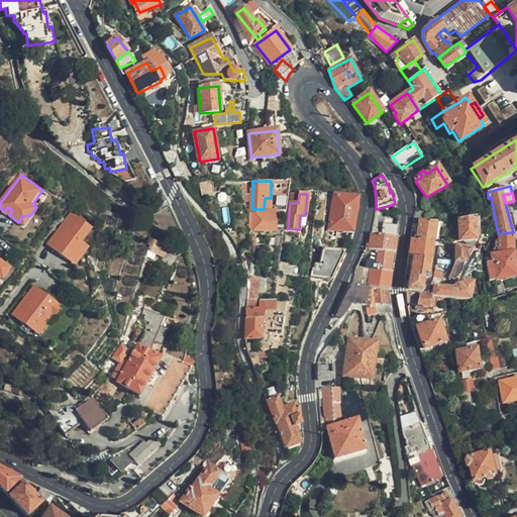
[(352,232),(357,199),(335,194),(329,229),(352,232)]
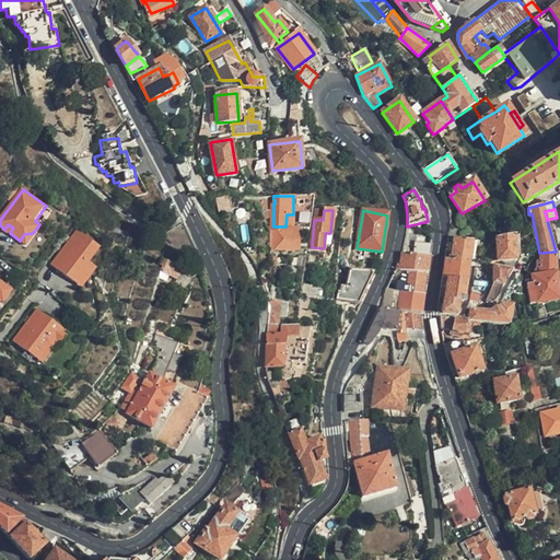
[(8,224),(4,230),(3,231),(9,235),(10,233),(13,228),(8,224)]
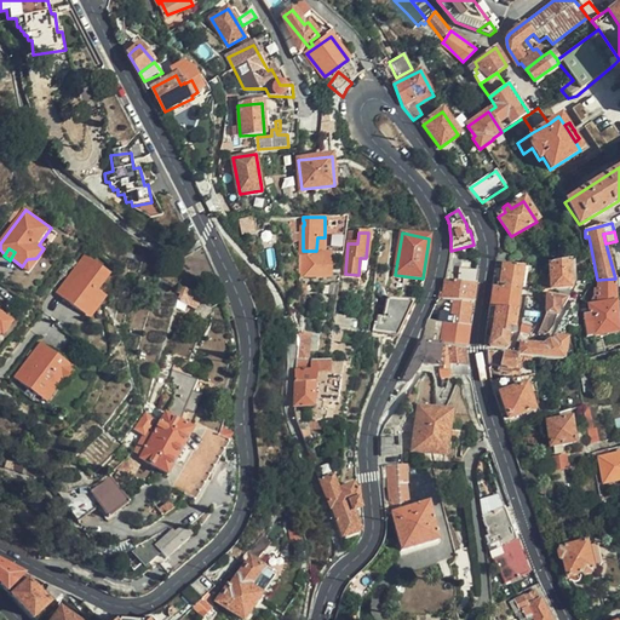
[(47,251),(44,248),(36,258),(27,259),(22,267),(32,274),(47,251)]
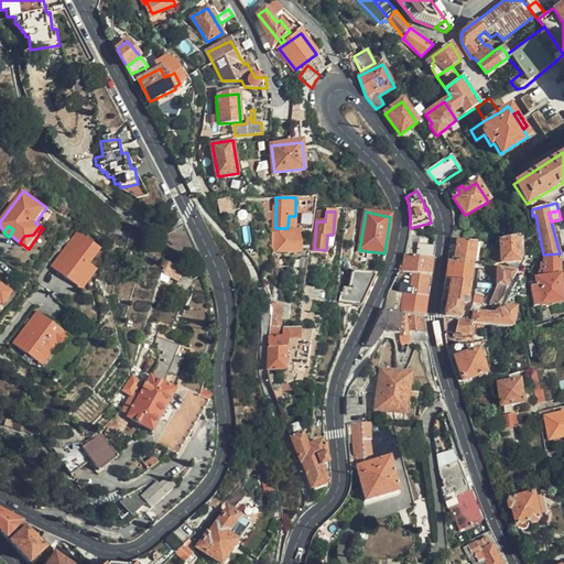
[(272,228),(273,251),(301,251),(301,228),(288,228),(275,228),(272,228)]
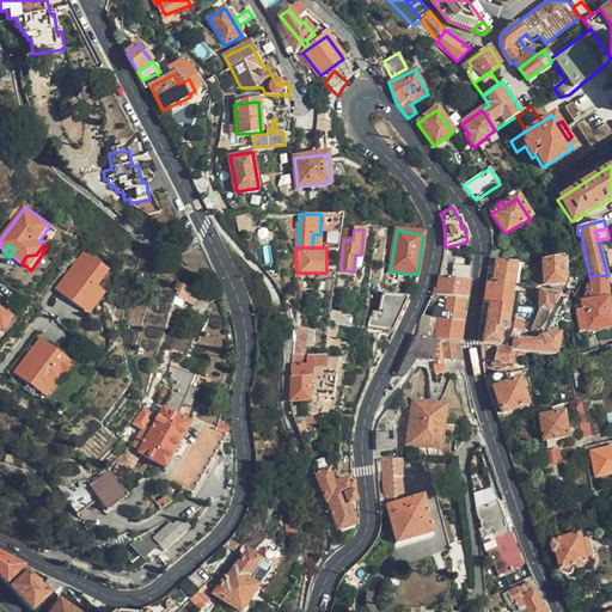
[(56,287),(81,307),(86,300),(97,297),(104,288),(98,285),(109,269),(83,250),(56,287)]
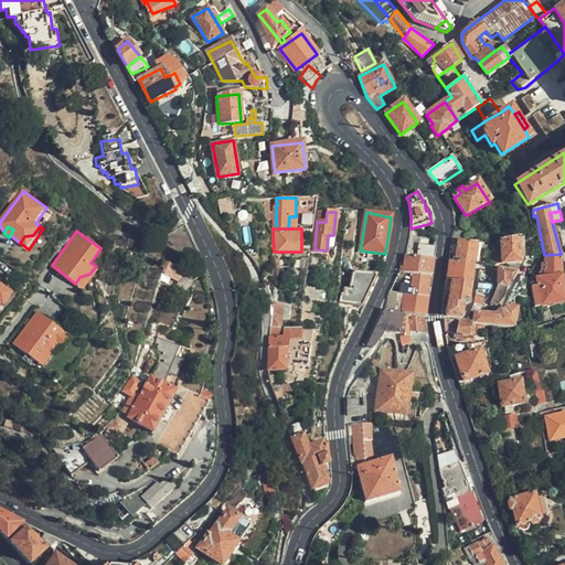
[(500,240),(502,264),(520,263),(523,256),(523,236),(500,240)]
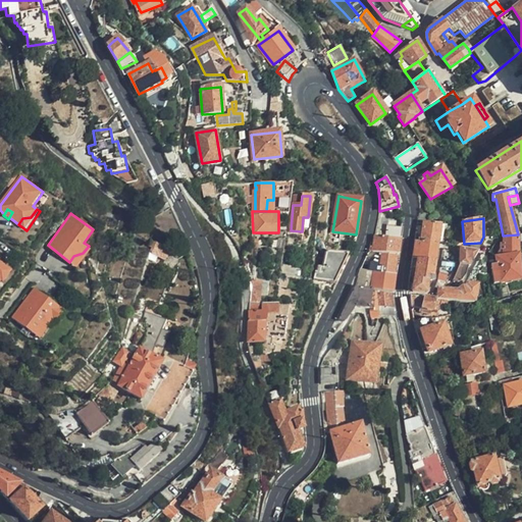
[(423,224),(420,242),(437,244),(437,239),(441,240),(444,225),(423,222),(423,224)]
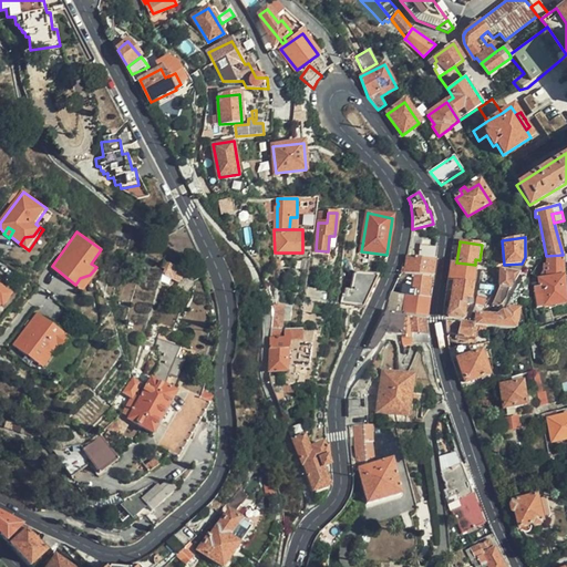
[(433,260),(434,248),(421,246),(420,258),(433,260)]
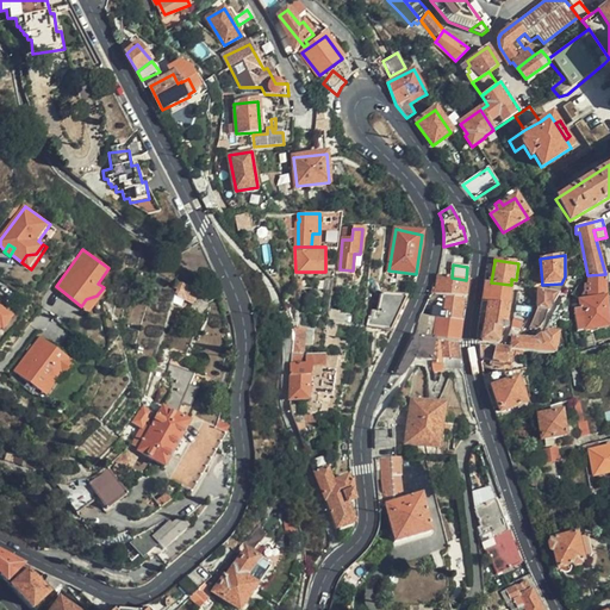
[(605,274),(587,275),(589,299),(580,302),(582,309),(574,310),(578,331),(609,325),(605,274)]
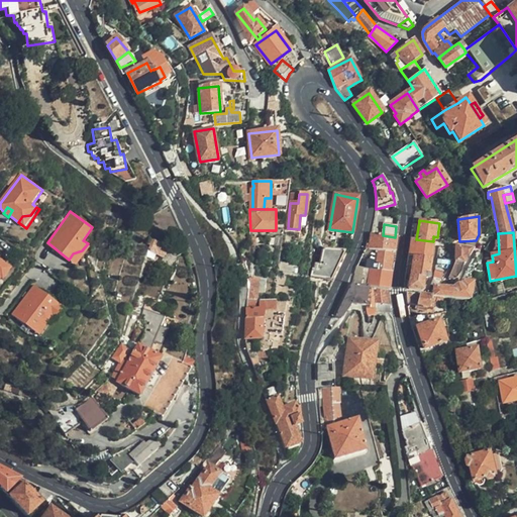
[(383,235),(372,234),(369,250),(376,251),(376,250),(393,253),(395,237),(383,235)]
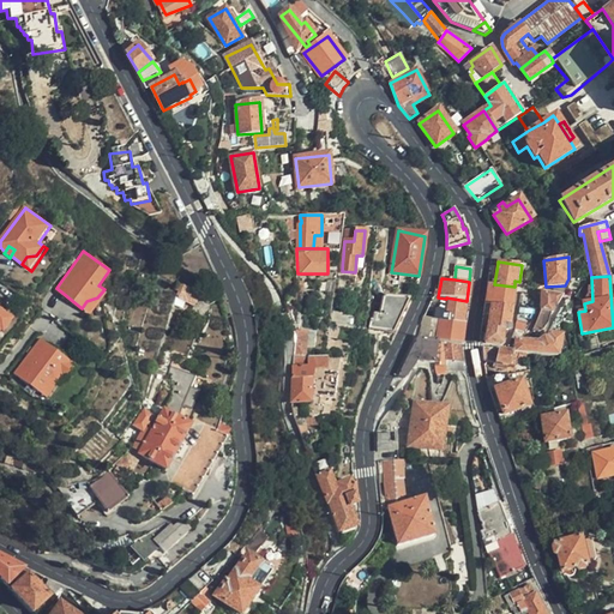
[(488,283),(486,304),(491,304),(511,307),(515,287),(494,284),(488,283)]
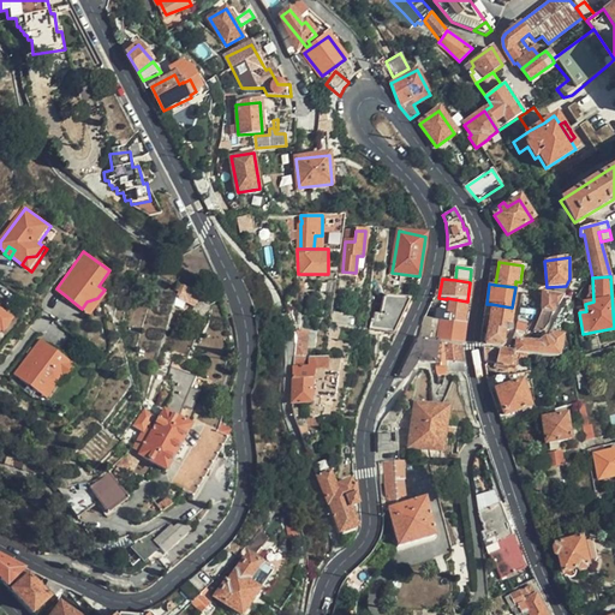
[(87,302),(82,309),(91,315),(108,293),(105,290),(97,298),(87,302)]
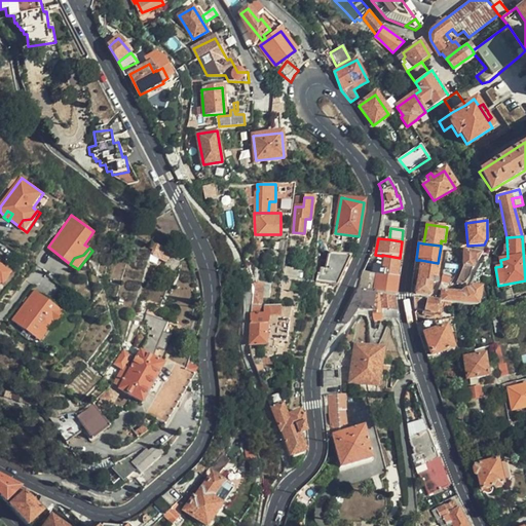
[(481,254),(464,249),(462,264),(462,265),(474,268),(481,254)]
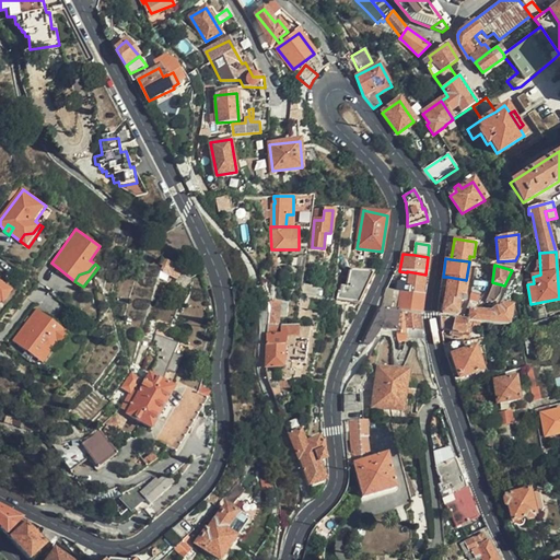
[(337,299),(347,301),(358,303),(372,273),(351,269),(347,288),(342,287),(340,292),(339,292),(338,295),(337,299)]
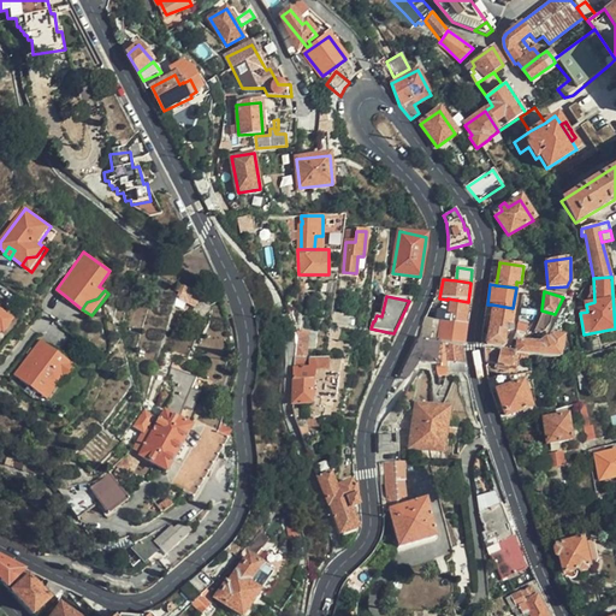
[(439,320),(443,320),(466,324),(468,302),(448,298),(448,300),(445,313),(440,313),(439,320)]
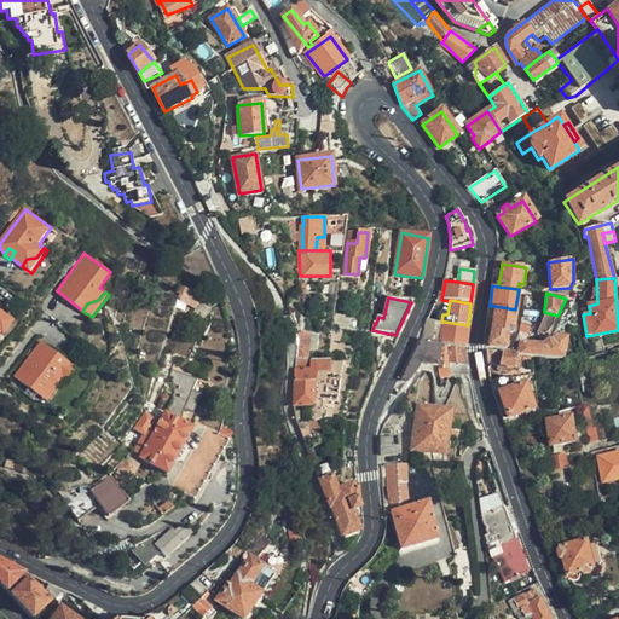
[(495,306),(490,345),(504,347),(507,334),(513,335),(515,310),(495,306)]
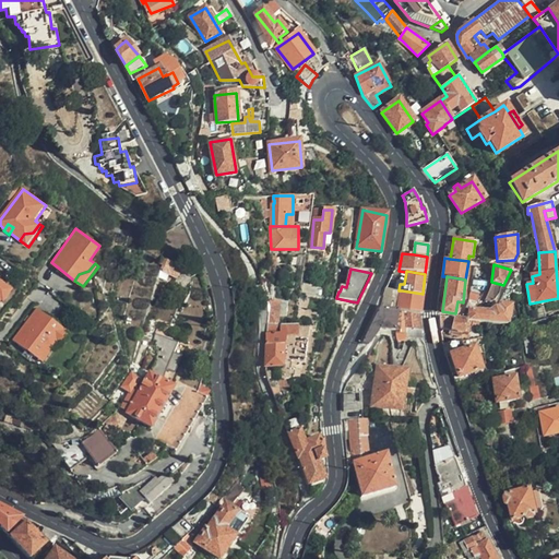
[(0,297),(4,300),(6,302),(14,289),(0,278),(0,297)]
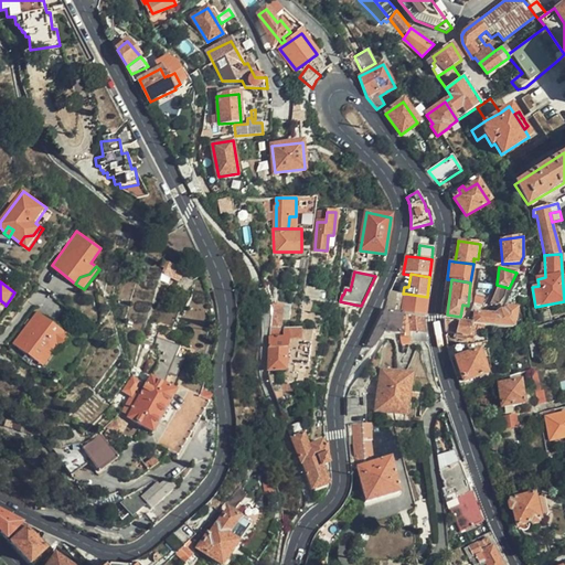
[(509,288),(497,285),(494,290),(489,305),(498,307),(504,298),(507,292),(508,290),(509,290),(509,288)]
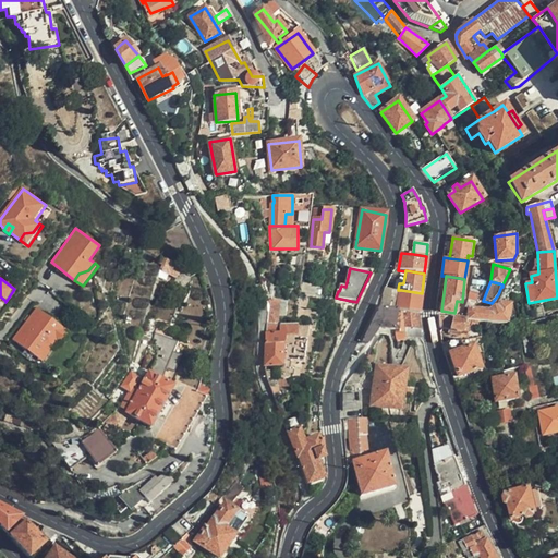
[(512,282),(508,290),(511,290),(520,292),(519,283),(512,282)]
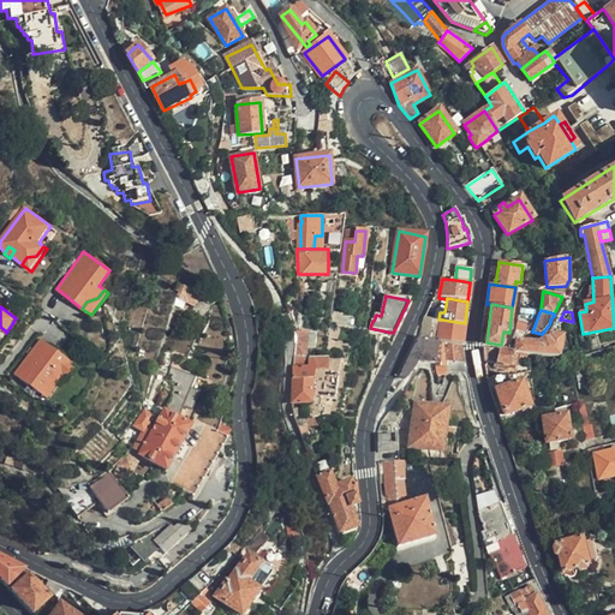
[(442,320),(439,341),(461,345),(465,323),(442,320)]
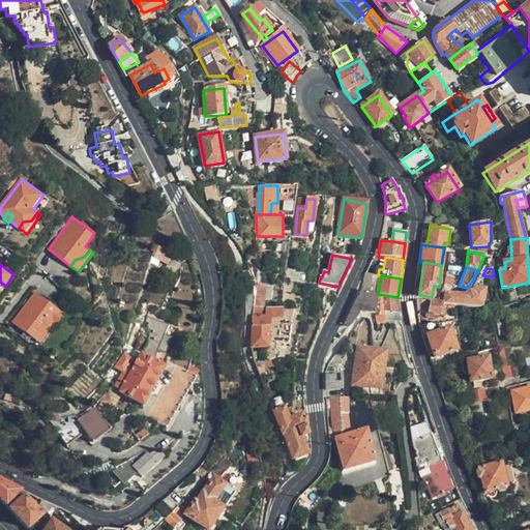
[(478,280),(472,288),(484,289),(486,275),(482,275),(480,275),(478,280)]
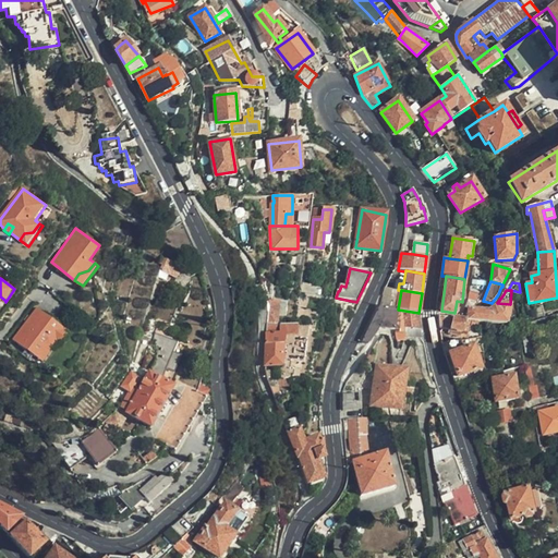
[(469,319),(471,319),(480,320),(508,324),(510,304),(497,303),(494,306),(490,311),(475,310),(482,295),(470,293),(464,307),(469,310),(469,319)]
